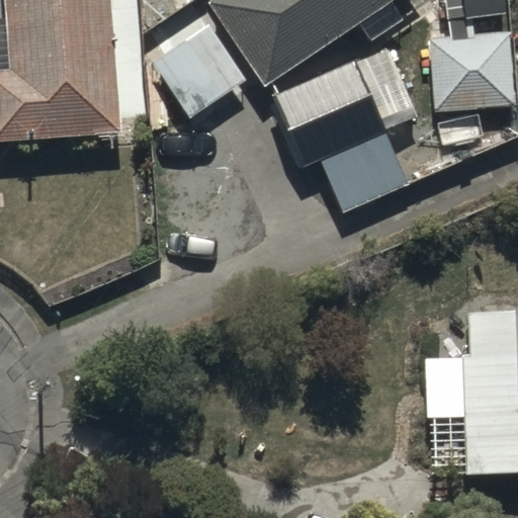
[(3,0),(6,68),(0,67),(0,138),(116,134),(110,0),(3,0)]
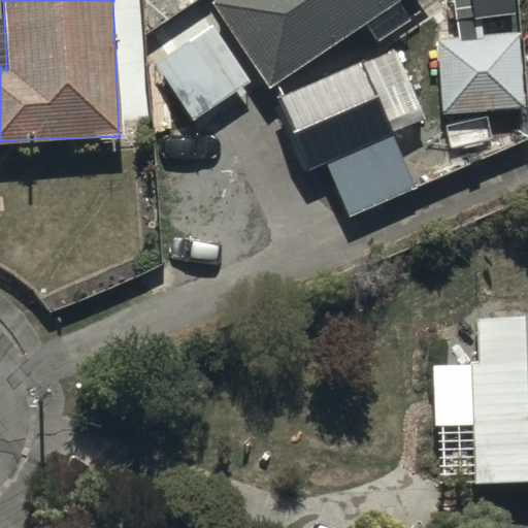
[(219,0),(213,3),(268,88),(366,25),(376,40),(409,20),(397,0),(219,0)]
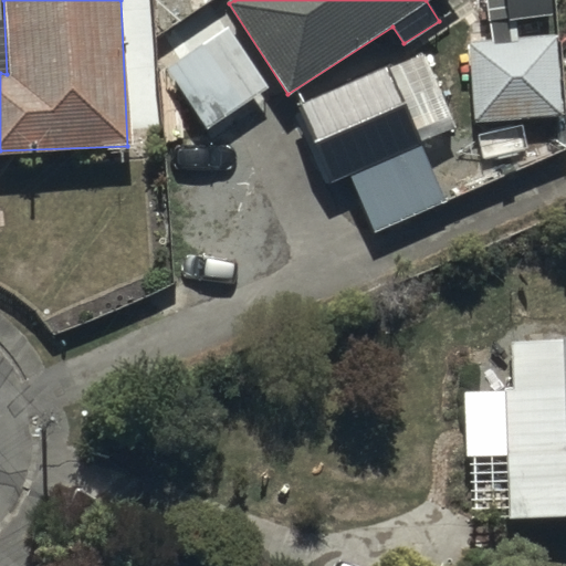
[(549,0),(486,0),(492,39),(469,42),(475,122),(563,113),(556,34),(516,38),(514,20),(552,16),(549,0)]
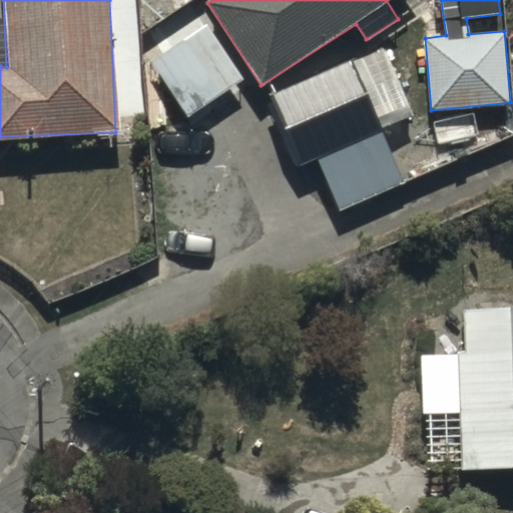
[(240,87),(205,32),(165,58),(199,113),(240,87)]
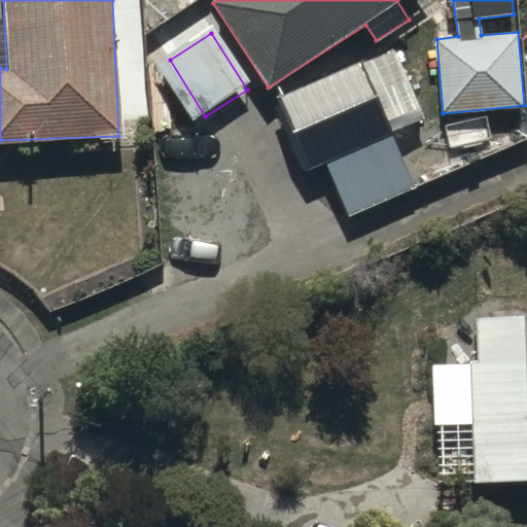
[(395,47),(279,96),(311,170),(328,163),(350,215),(416,187),(392,132),(426,118),(395,47)]
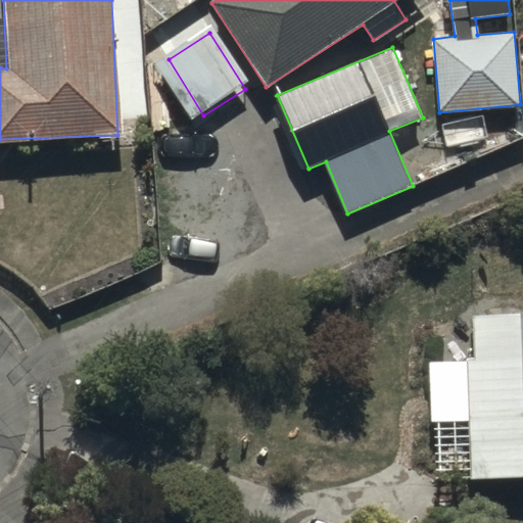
[(522,307),(470,308),(471,477),(522,476),(522,307)]
